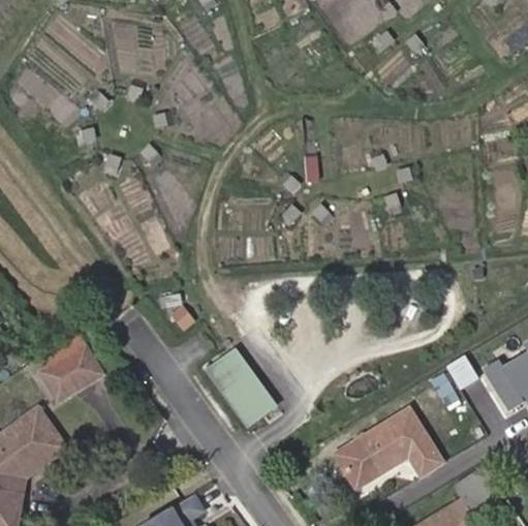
[(397,11),(390,2),(380,9),(387,19),(397,11)]
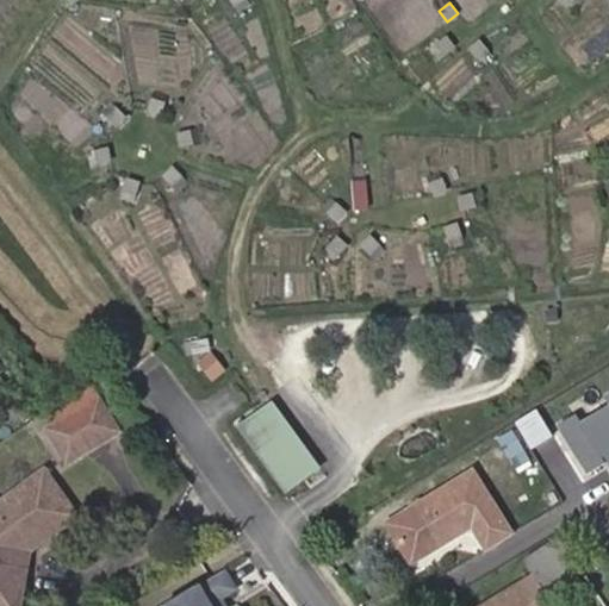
[(455,44),(446,33),(434,43),(443,54),(455,44)]
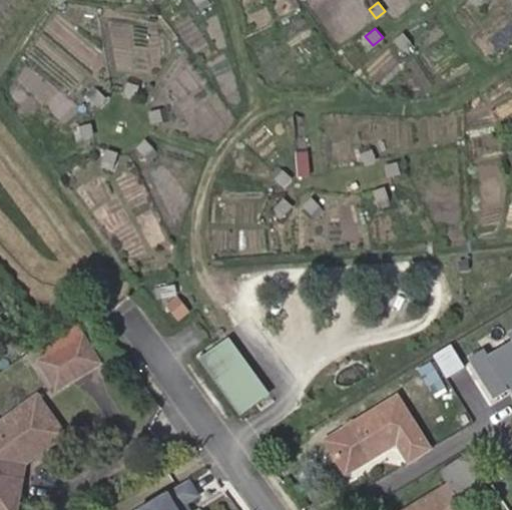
[(410,41),(403,32),(393,40),(401,48),(410,41)]
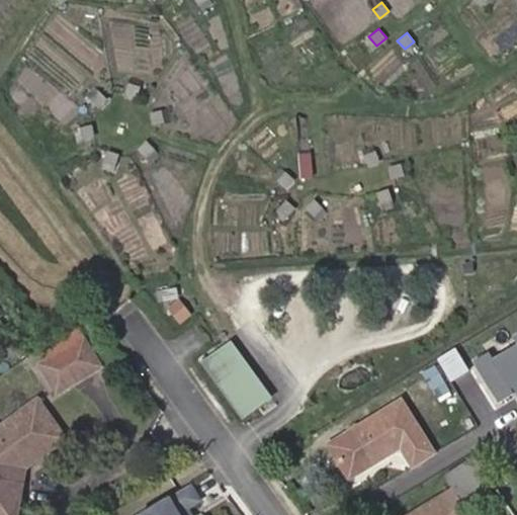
[(141,85),(130,82),(125,93),(136,97),(141,85)]
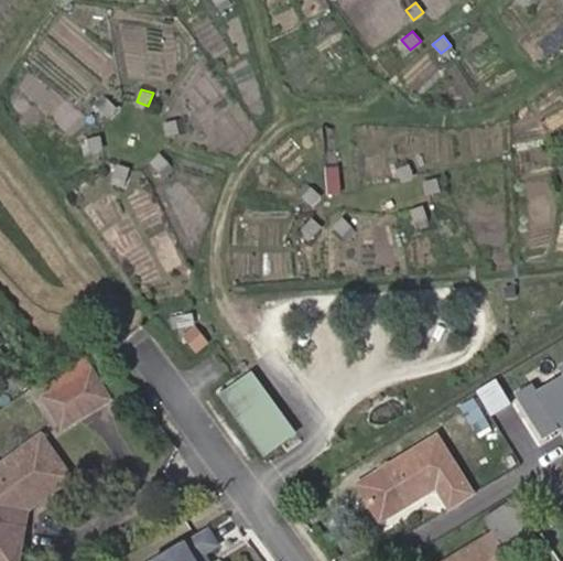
[(116,108),(107,98),(98,107),(107,117),(116,108)]
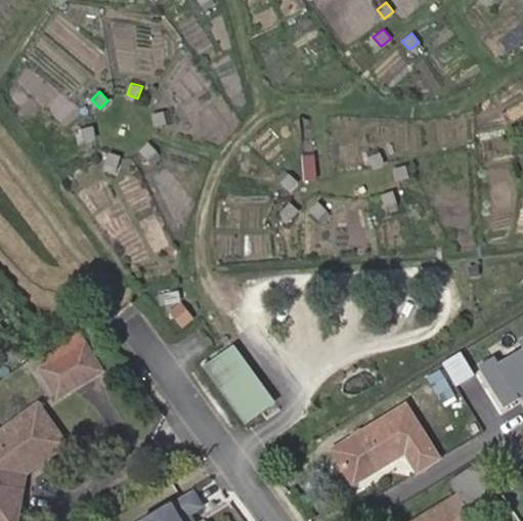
[(166,123),(163,111),(150,114),(154,126),(166,123)]
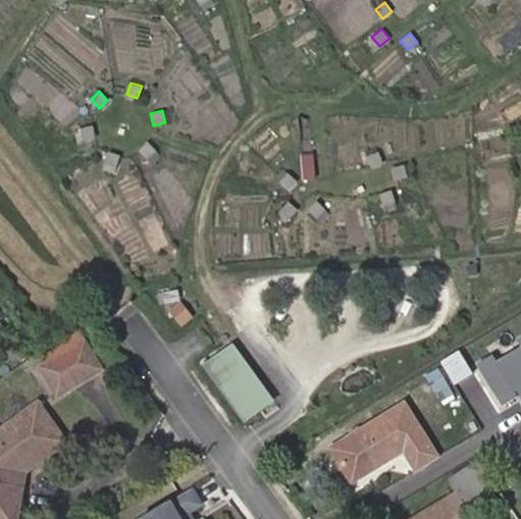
[(95,137),(93,124),(80,126),(83,139),(95,137)]
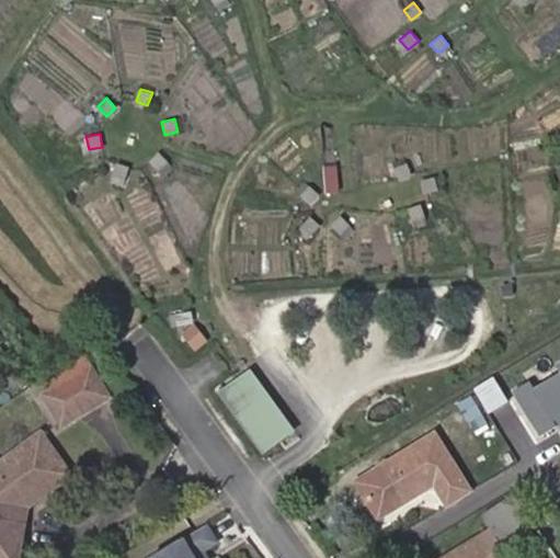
[(167,161),(159,152),(149,161),(157,171),(167,161)]
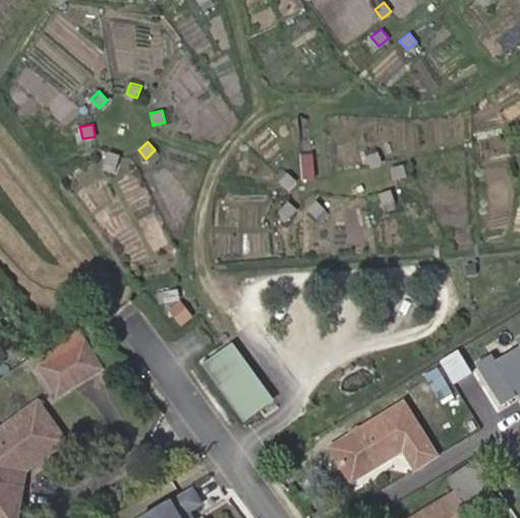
[(119,155),(108,151),(104,161),(115,165),(119,155)]
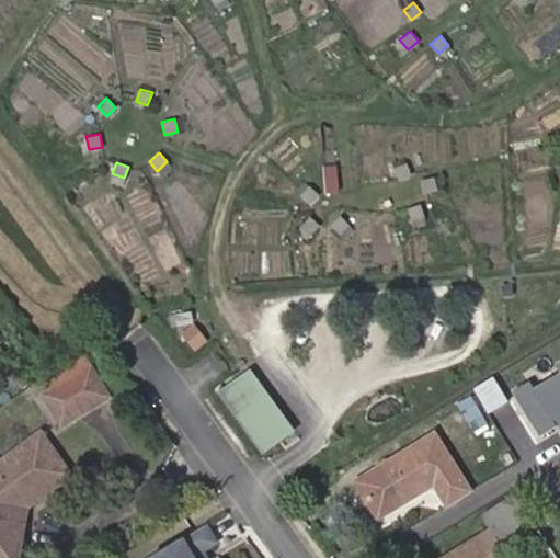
[(411,175),(407,163),(395,168),(399,180),(411,175)]
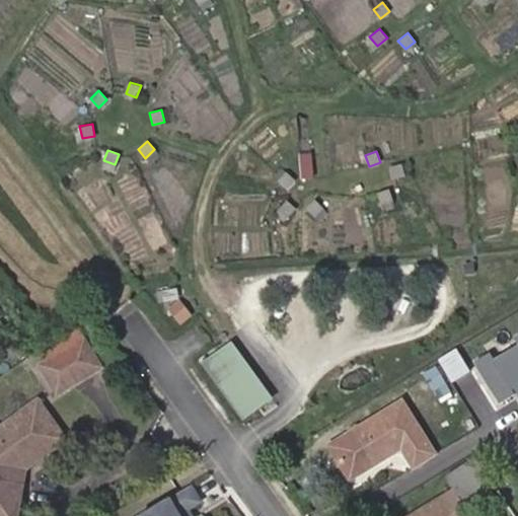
[(404,175),(400,164),(389,167),(393,179),(404,175)]
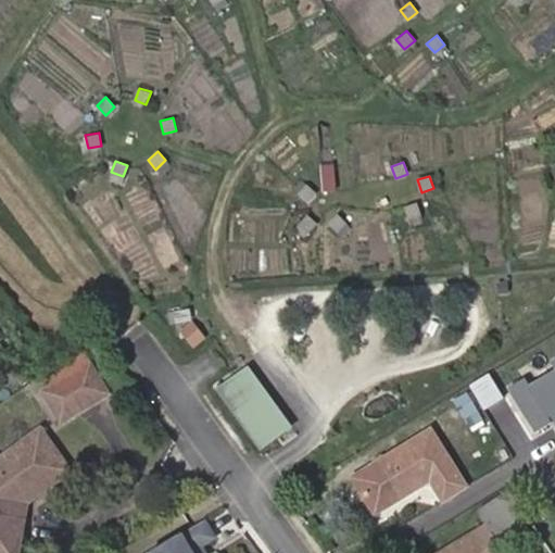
[(315,192),(307,185),(298,193),(306,202),(315,192)]
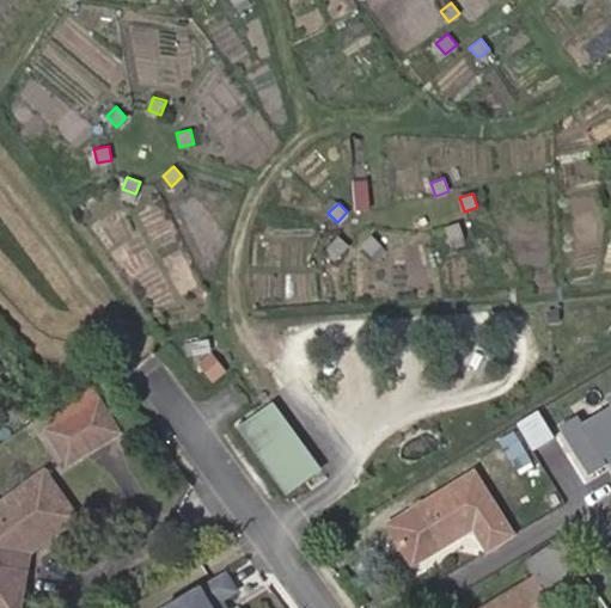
[(463,235),(458,221),(444,227),(450,241),(463,235)]
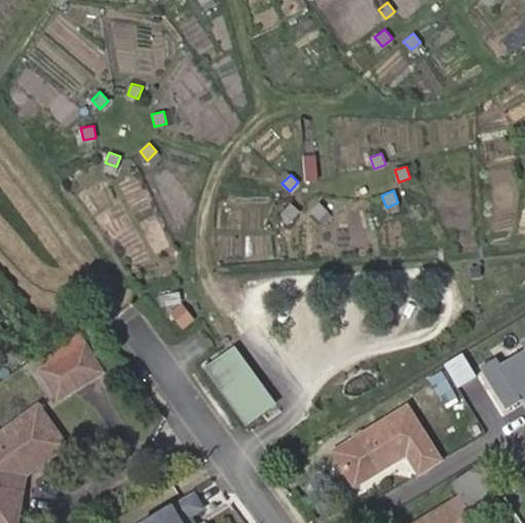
[(327,211),(319,202),(309,211),(319,220),(327,211)]
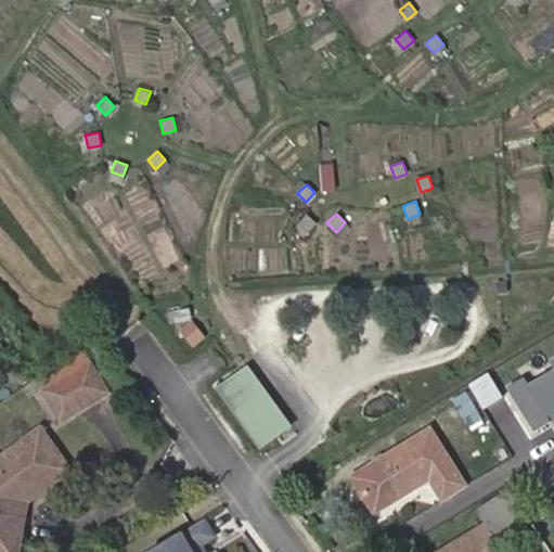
[(317,223),(308,215),(298,223),(308,232),(317,223)]
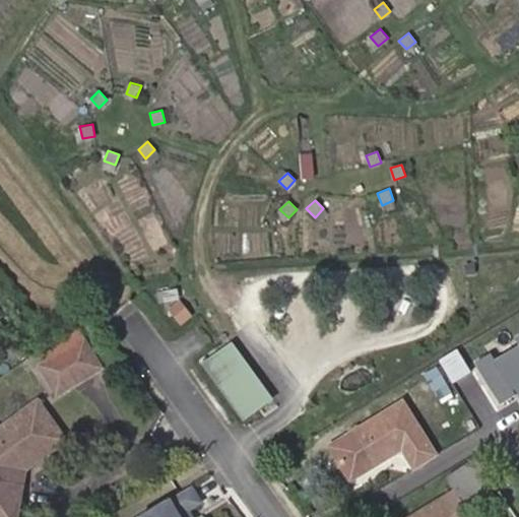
[(177,296),(167,298),(169,307),(178,305),(177,296)]
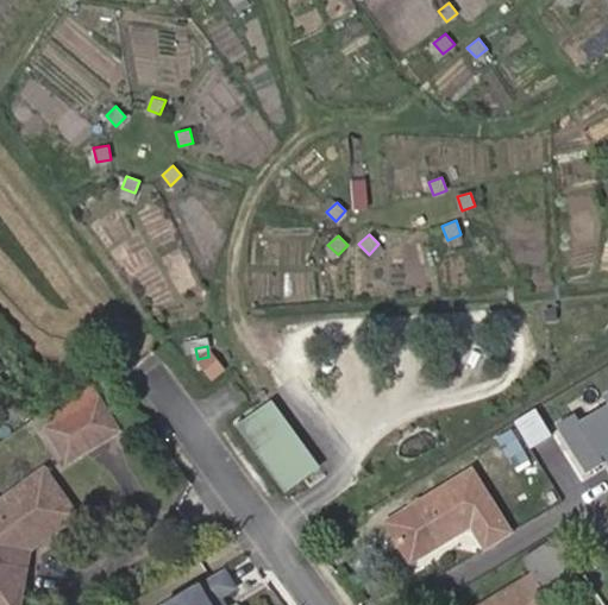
[(0,377),(10,370),(0,357),(0,377)]
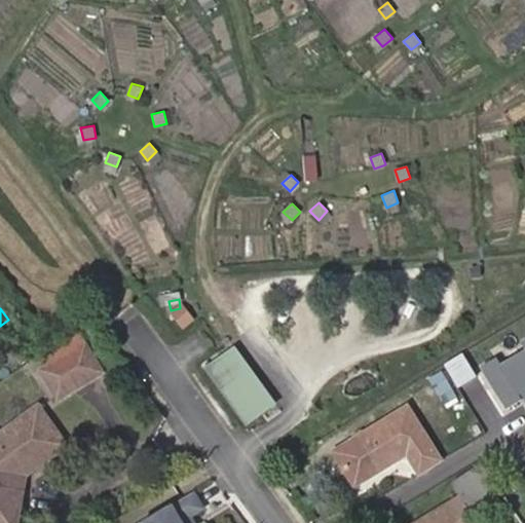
[(193,324),(184,312),(177,319),(185,330),(193,324)]
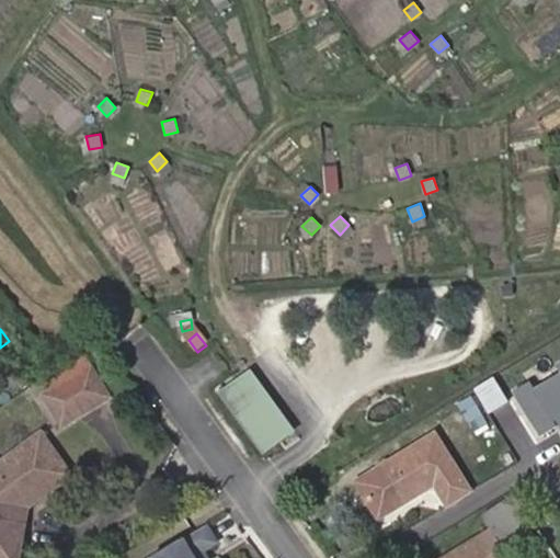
[(44,387),(55,403),(100,375),(87,359),(44,387)]
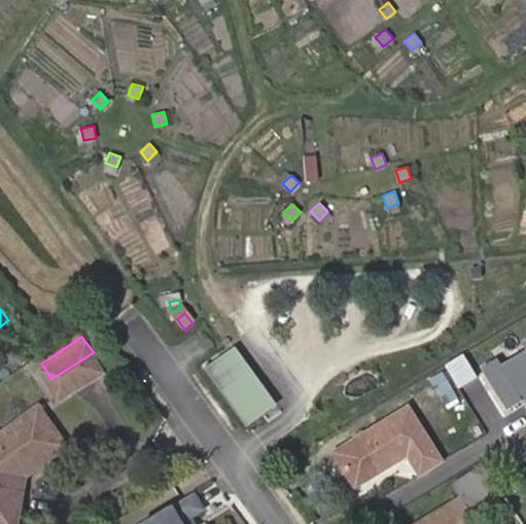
[(525,340),(481,368),(505,410),(525,396),(525,340)]
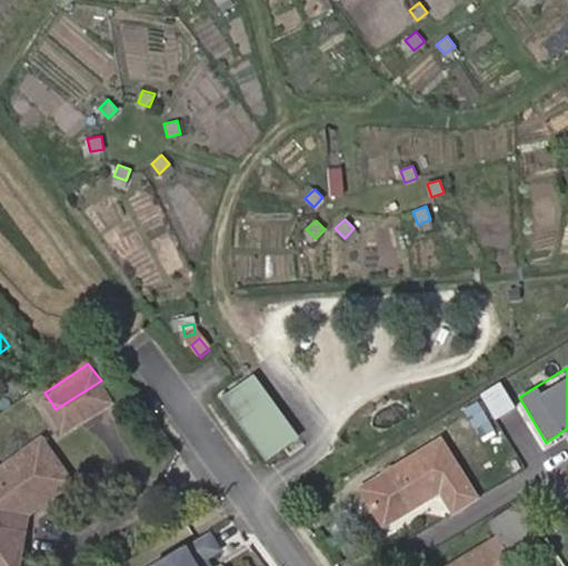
[(76,438),(120,409),(101,380),(56,409),(76,438)]
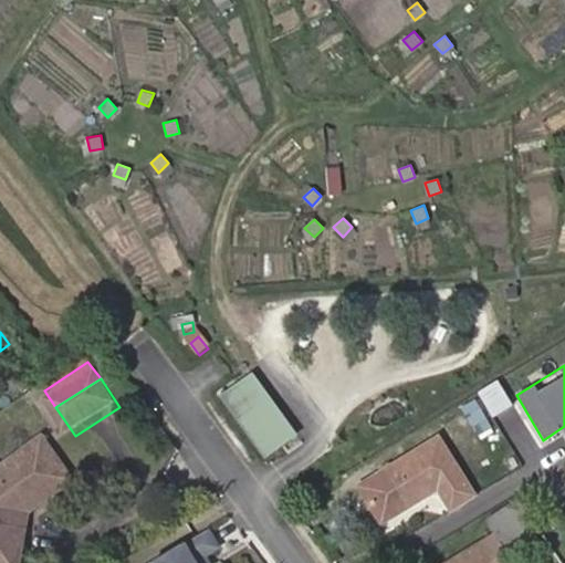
[(249,384),(239,391),(255,414),(265,407),(249,384)]
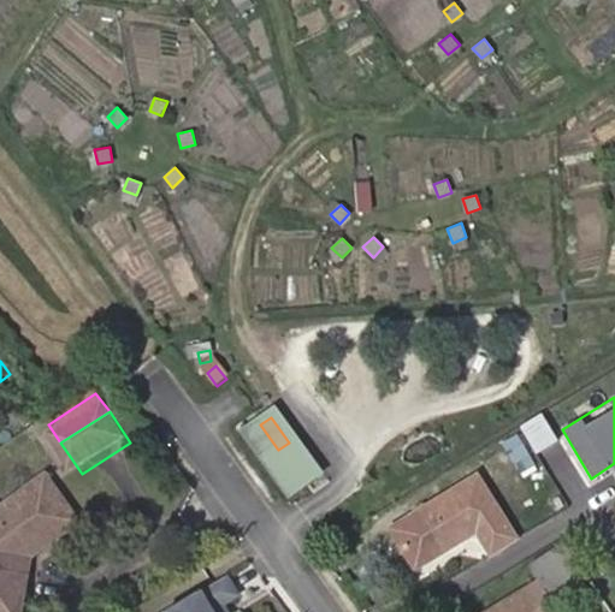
[(278,450),(260,425),(243,437),(261,462),(291,504),(319,483),(289,443),(278,450)]
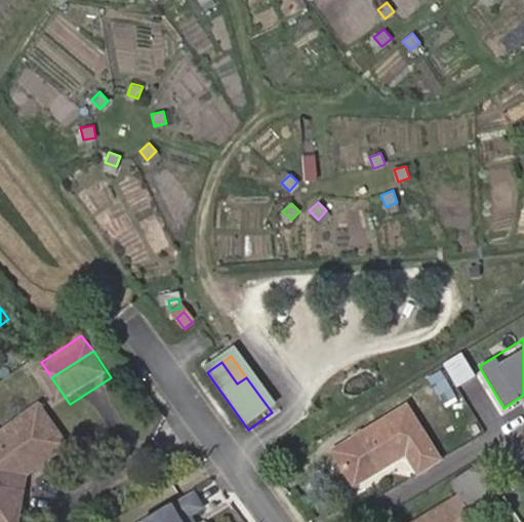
[(355,484),(407,452),(418,472),(439,458),(407,406),(334,450),(355,484)]
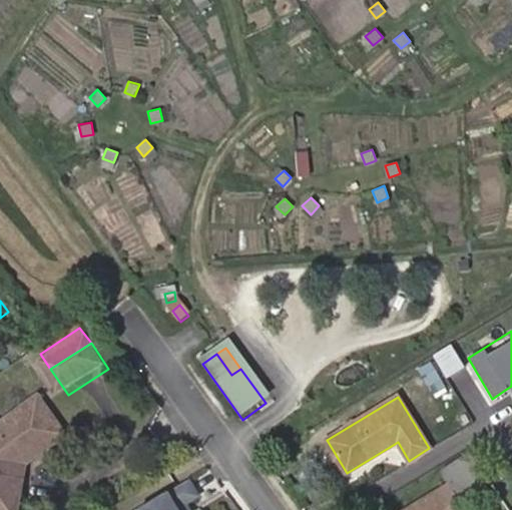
[(0,509),(21,509),(27,484),(22,483),(26,469),(29,467),(26,463),(38,456),(40,460),(71,441),(47,404),(16,423),(19,429),(7,435),(4,431),(0,424),(0,509)]
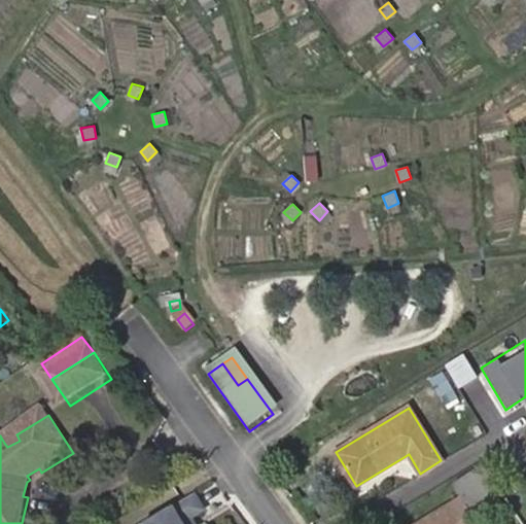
[(16,434),(4,443),(7,447),(20,441),(16,434)]
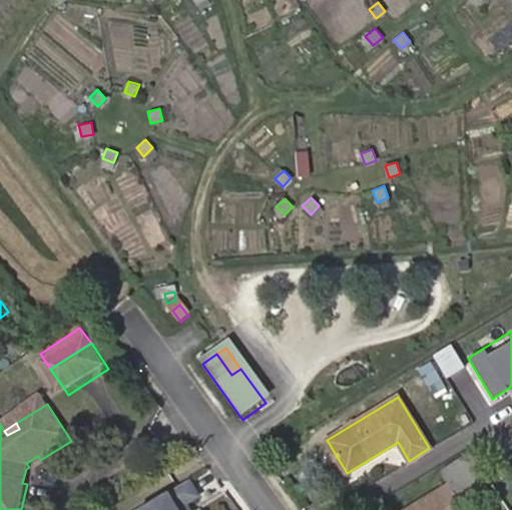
[(445,509),(489,483),(471,452),(441,470),(448,483),(434,492),(403,509),(445,509)]
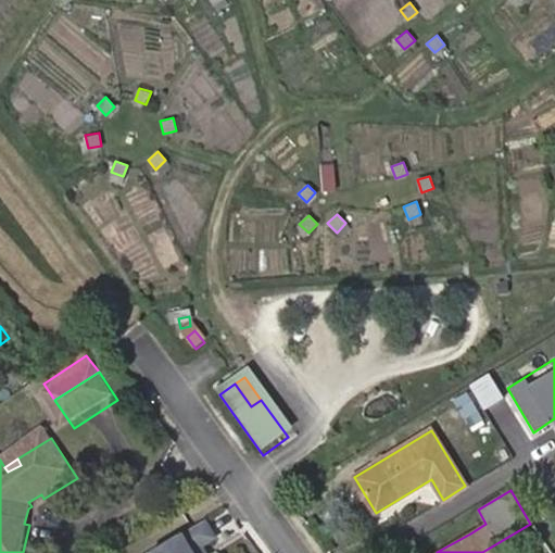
[(28,502),(32,506),(43,499),(41,494),(28,502)]
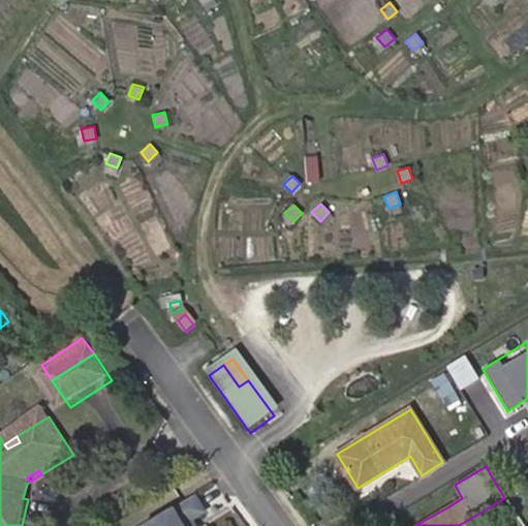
[(212,525),(194,495),(141,525),(212,525)]
